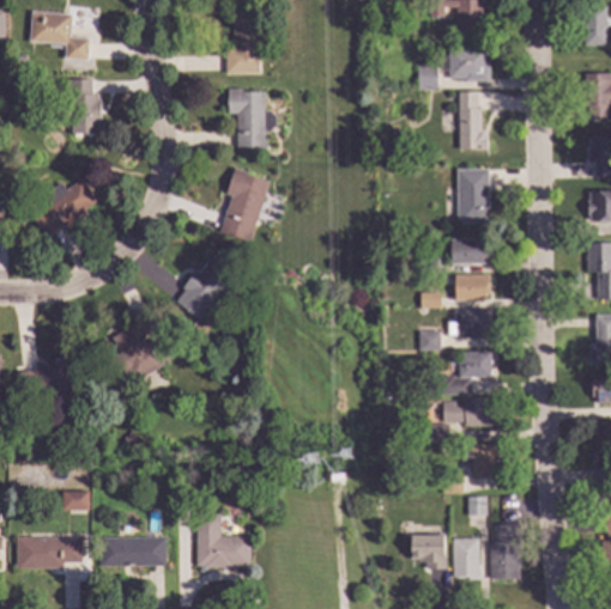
[(482,0),(483,16),(485,16),(485,30),(457,30),(457,6),(443,6),(443,16),(430,16),(430,0),(482,0)]
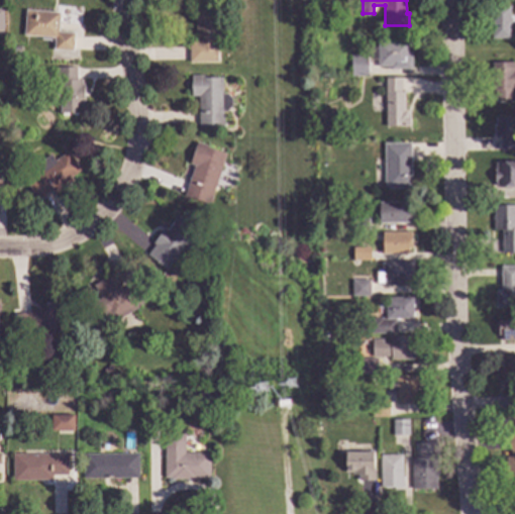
[(512,36),(493,37),(493,4),(511,4),(512,36)]
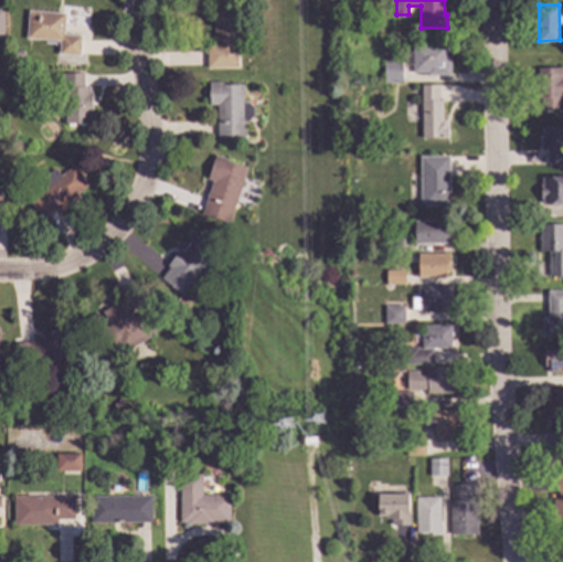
[(66,12),(65,33),(82,34),(81,54),(60,53),(61,40),(27,38),(29,10),(66,12)]
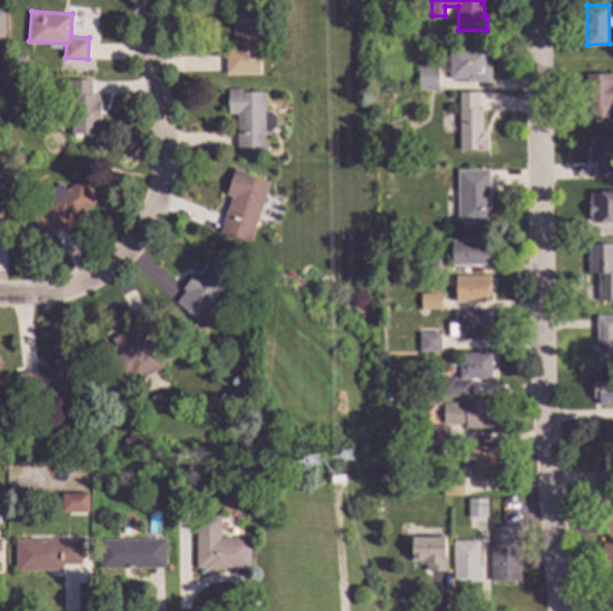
[(260,72),(226,73),(226,47),(234,47),(234,12),(260,12),(260,72)]
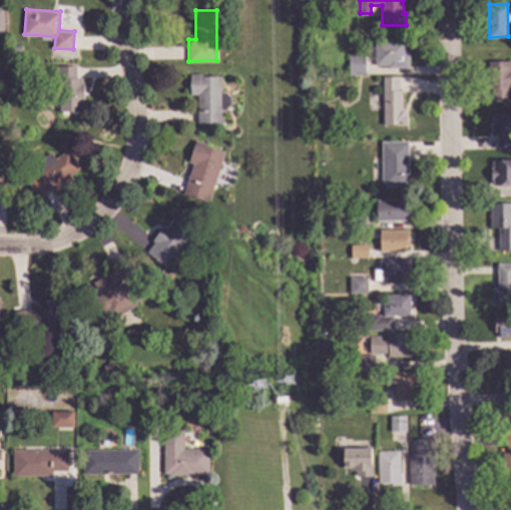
[(407,51),(410,51),(410,67),(389,67),(389,64),(376,65),(376,58),(369,58),(369,46),(375,46),(375,39),(407,39),(407,51)]
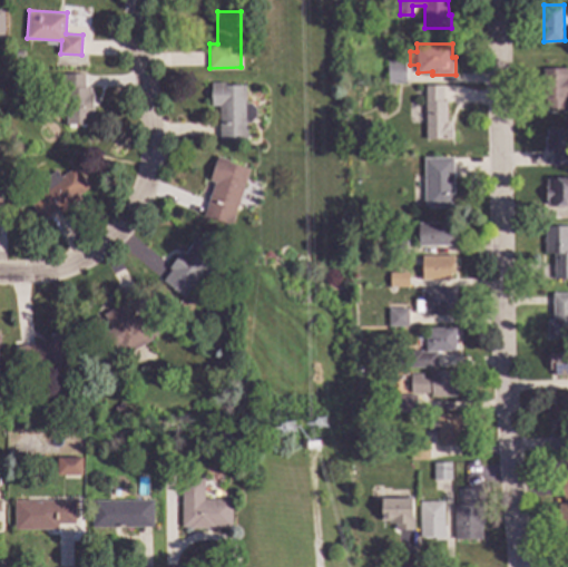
[(407,81),(388,82),(388,60),(407,60),(407,81)]
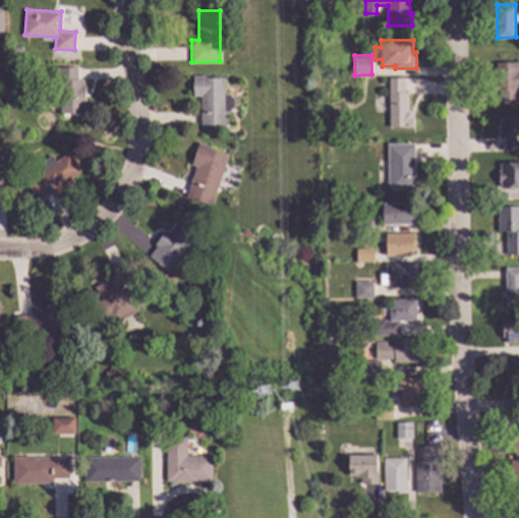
[(518,70),(518,100),(500,100),(500,90),(497,90),(496,62),(518,62),(518,70)]
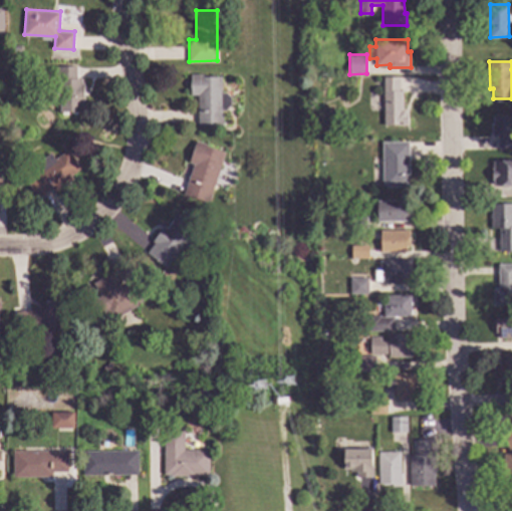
[(76,66),(77,78),(82,78),(82,82),(84,82),(85,100),(83,100),(83,110),(60,111),(59,97),(52,97),(52,87),(59,87),(59,79),(57,79),(57,66),(76,66)]
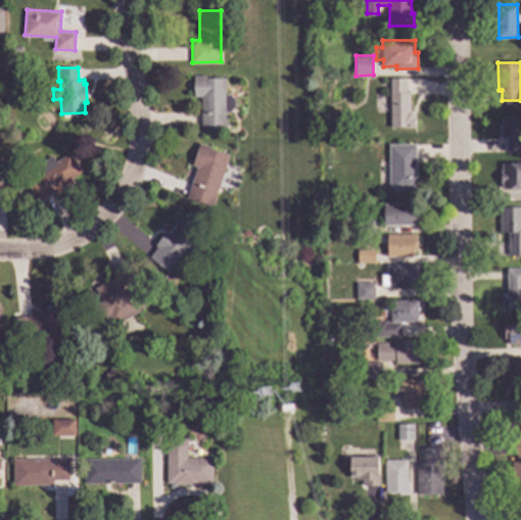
[(206,78),(226,77),(226,94),(231,94),(235,98),(235,106),(230,111),(226,111),(226,116),(227,116),(228,124),(226,124),(226,127),(202,127),(201,96),(195,96),(194,76),(206,76),(206,78)]
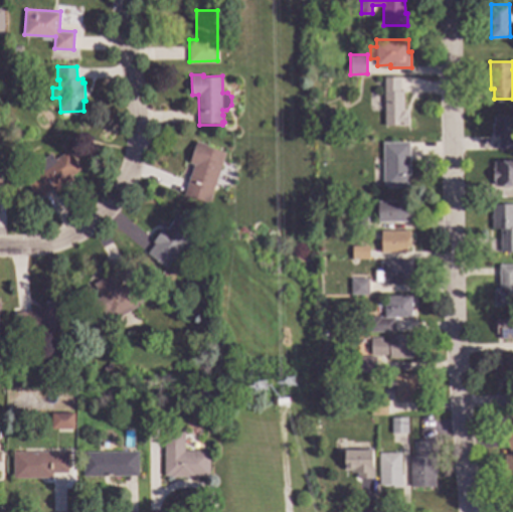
[(400,76),(400,91),(404,91),(404,110),(407,113),(407,114),(409,114),(409,125),(384,125),(384,89),(376,89),(376,79),(384,78),(384,76),(400,76)]
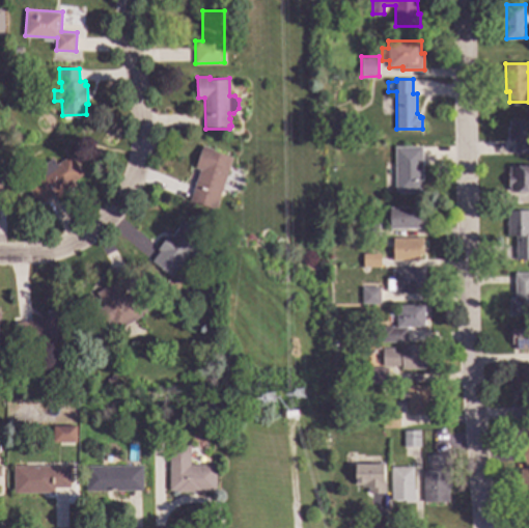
[(528,139),(526,139),(526,143),(528,143),(528,153),(514,153),(514,144),(519,144),(519,139),(508,139),(508,128),(509,128),(509,119),(528,119),(528,139)]
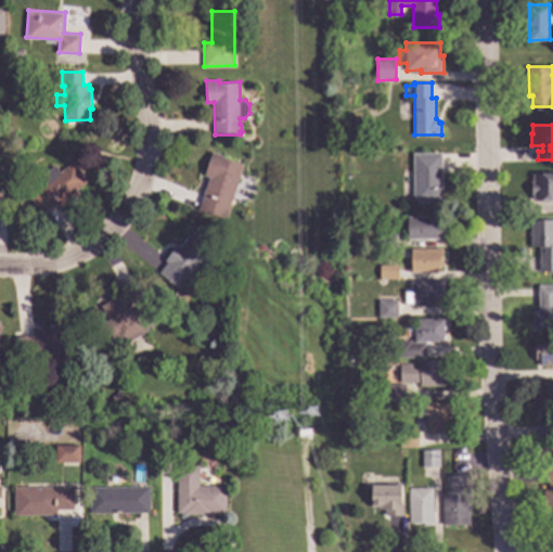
[(223,155),(223,156),(245,164),(227,218),(198,208),(209,176),(205,175),(213,151),(223,155)]
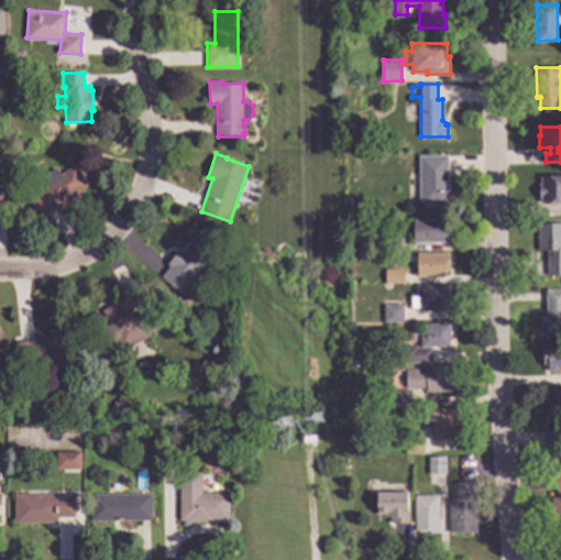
[(448,155),(448,204),(419,205),(419,155),(448,155)]
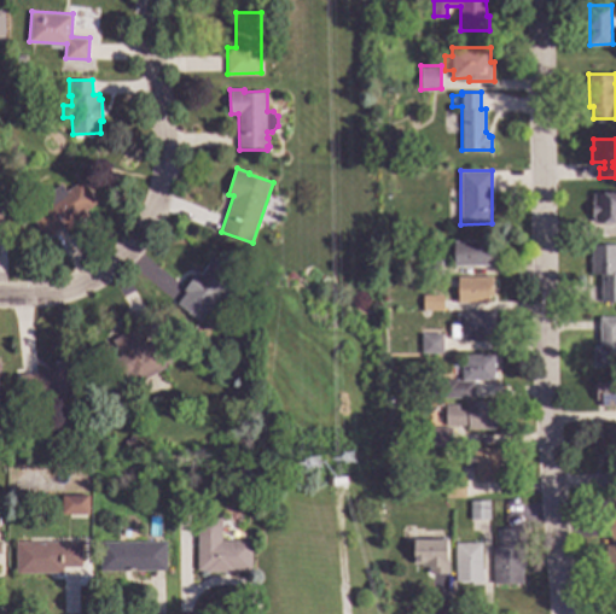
[(98,202),(86,210),(88,215),(67,229),(64,226),(46,237),(32,215),(50,203),(44,194),(62,182),(67,191),(82,180),(98,202)]
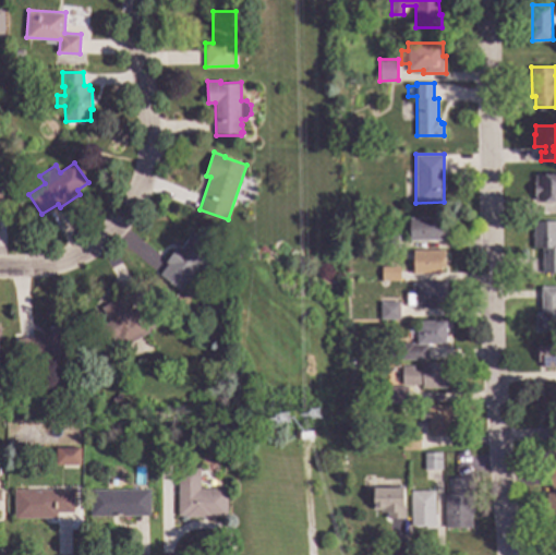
[(555,194),(553,194),(553,200),(546,200),(546,195),(535,195),(534,182),(536,182),(535,173),(555,173),(555,194)]
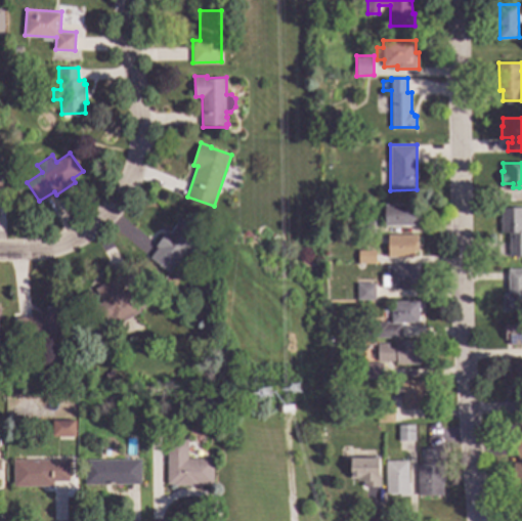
[(415,212),(418,212),(418,224),(386,224),(386,204),(415,204),(415,212)]
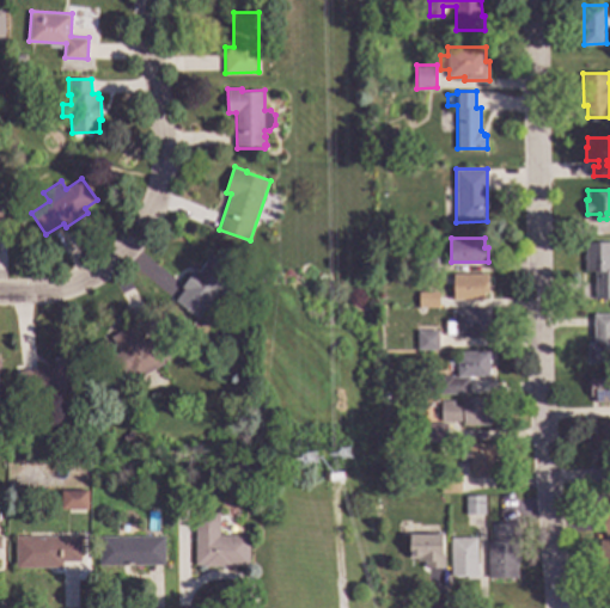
[(609,298),(596,298),(595,270),(586,270),(586,241),(609,241),(609,298)]
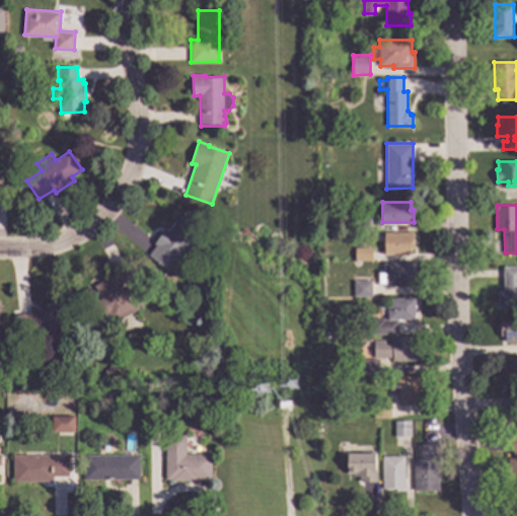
[(197,229),(195,231),(207,240),(195,256),(185,248),(169,270),(149,254),(156,244),(155,243),(166,227),(169,229),(178,216),(197,229)]
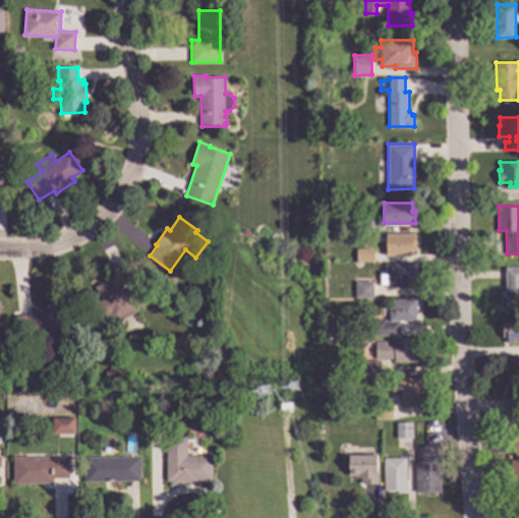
[(372,231),(356,231),(356,218),(372,218),(372,231)]
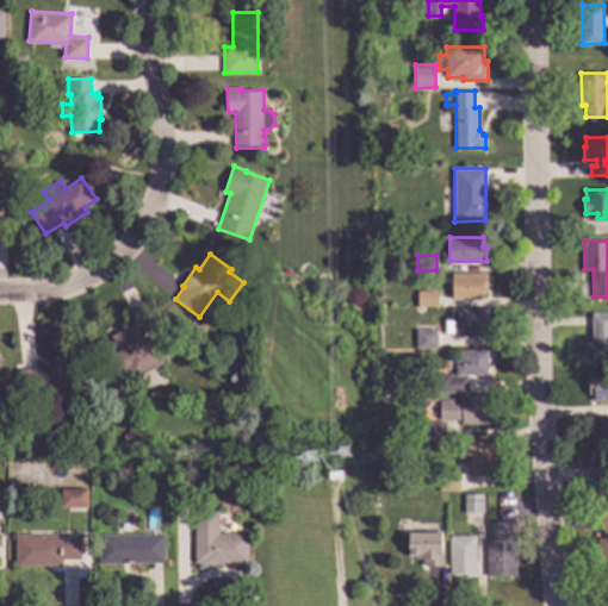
[(268,273),(265,281),(256,276),(260,269),(268,273)]
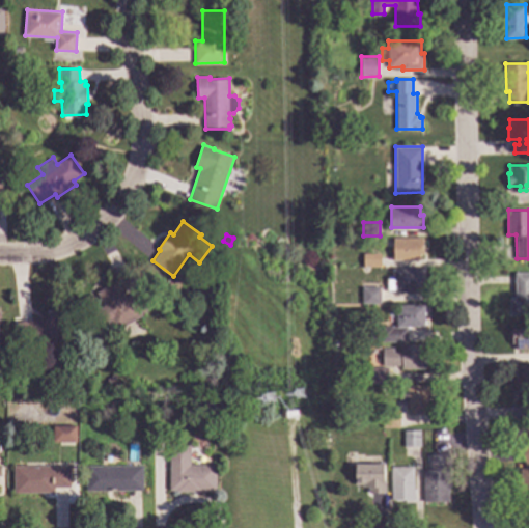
[(423,253),(420,253),(420,259),(394,259),(394,238),(423,238),(423,253)]
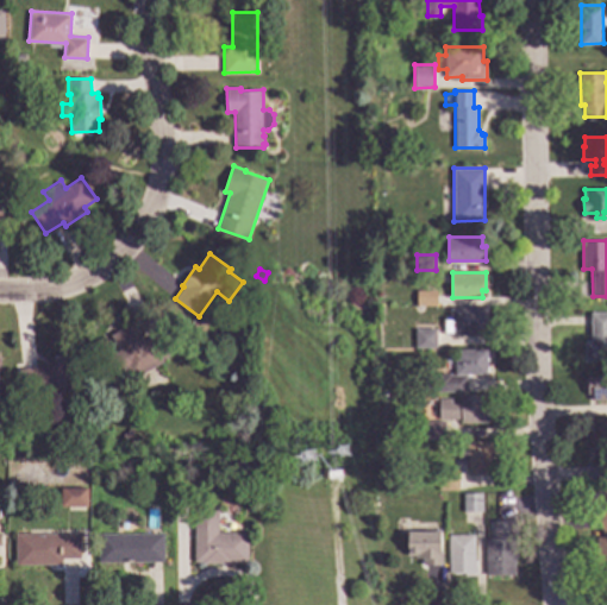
[(437,304),(418,304),(418,290),(437,289),(437,304)]
